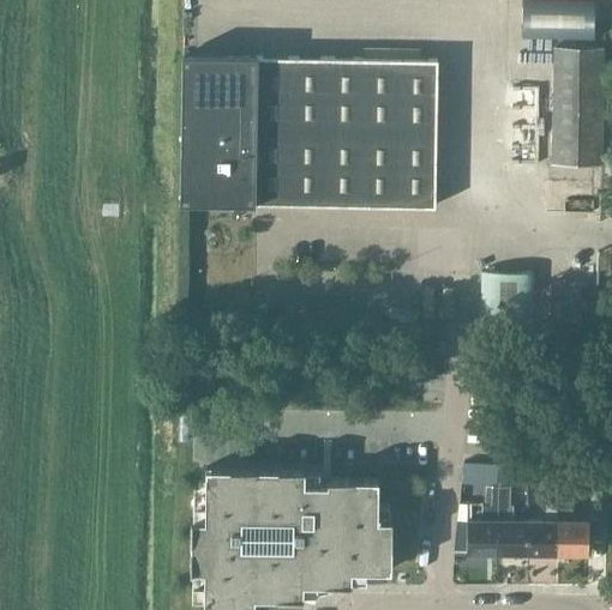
[(525,1),(523,38),(595,40),(597,2),(525,1)]
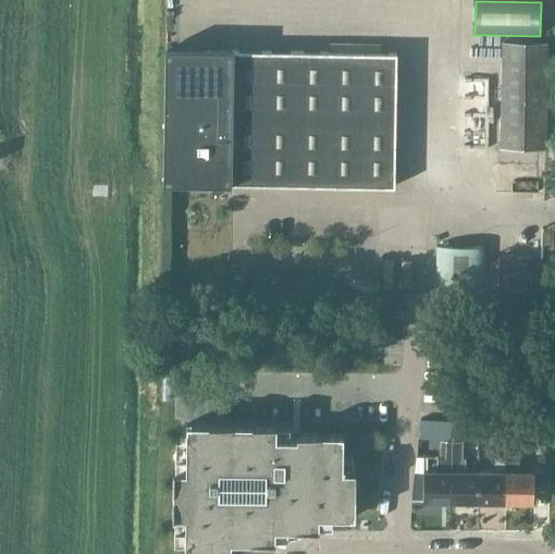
[(550,45),(549,45),(503,44),(501,150),(549,152),(550,45)]
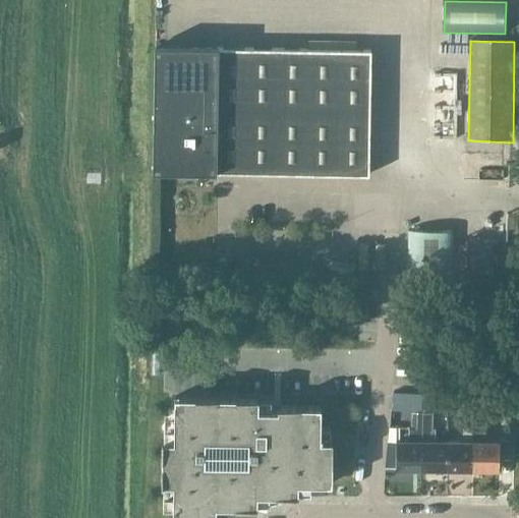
[(371,53),(157,49),(156,49),(154,173),(155,173),(369,177),(371,53)]
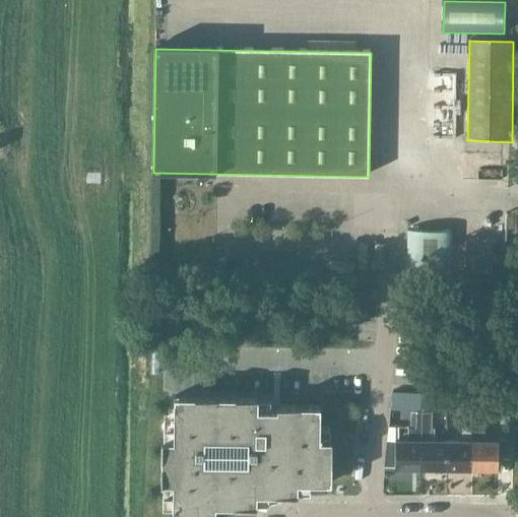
[(442,78),(444,94),(457,92),(455,77),(442,78)]
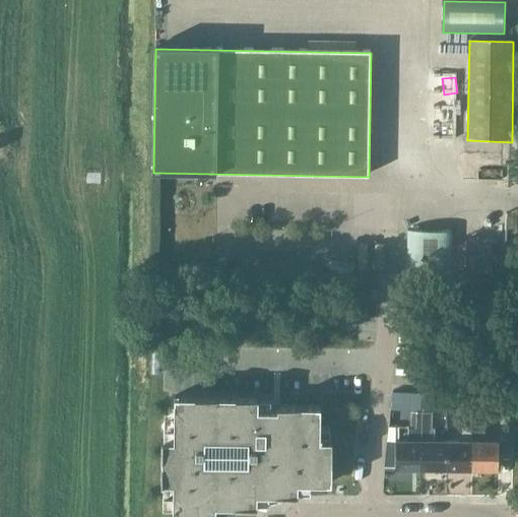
[(409,232),(408,272),(453,273),(454,233),(409,232)]
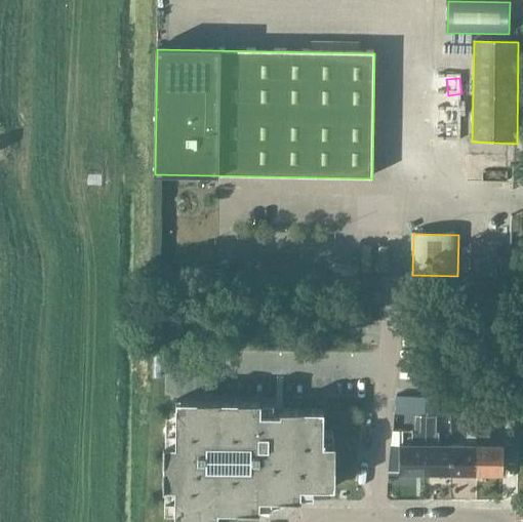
[(474,244),(473,277),(497,278),(498,244),(474,244)]
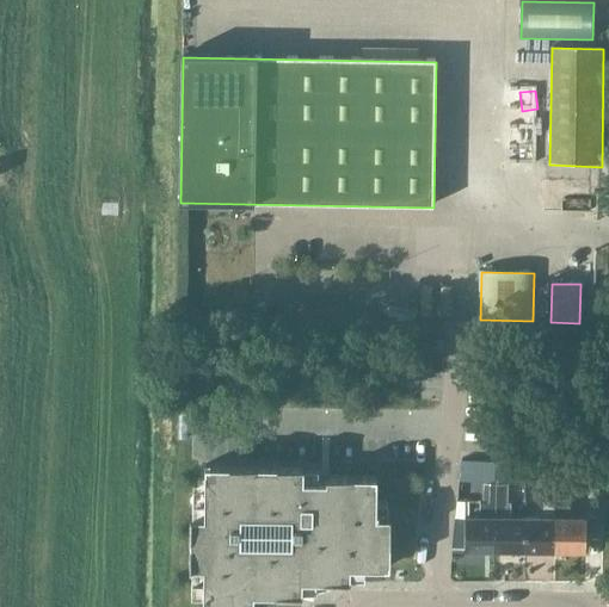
[(416,359),(426,359),(426,350),(416,348),(416,359)]
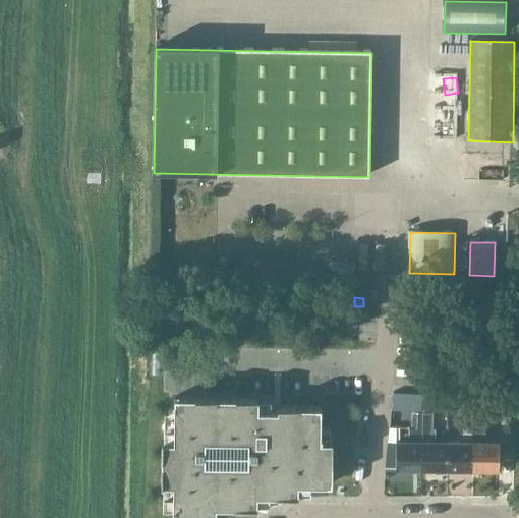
[(354,318),(347,318),(346,329),(354,329),(354,318)]
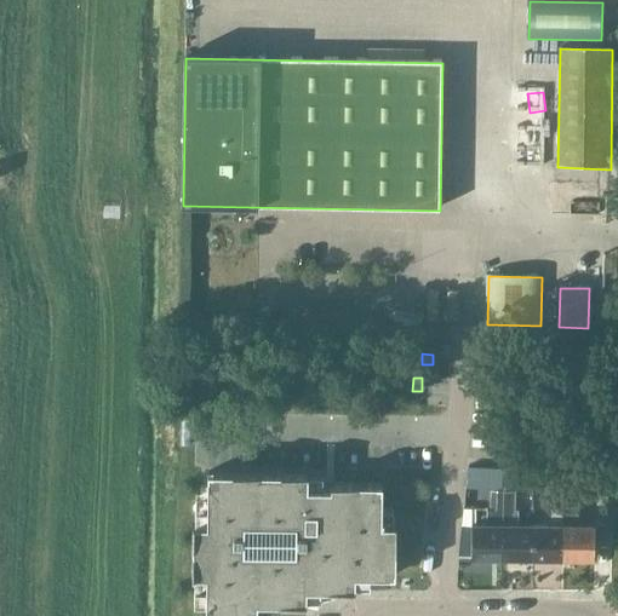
[(308,592),(308,577),(396,579),(396,527),(383,527),(383,487),(335,485),(332,485),(332,491),(324,490),(324,479),(309,479),(309,476),(209,475),(209,489),(209,528),(194,527),(193,579),(207,579),(207,615),(258,615),(258,605),(273,605),(307,605),(308,592)]
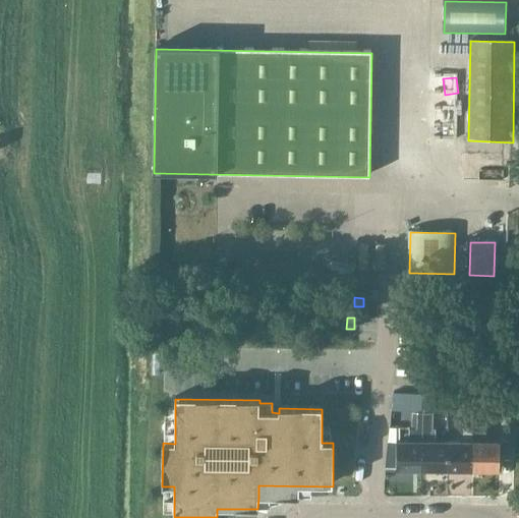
[(472,412),(471,400),(452,400),(452,412),(472,412)]
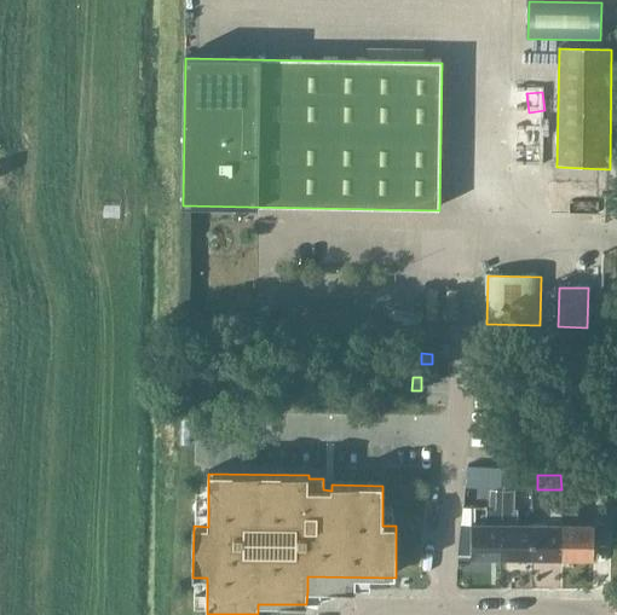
[(565,475),(564,493),(565,493),(576,493),(580,493),(580,476),(565,475)]
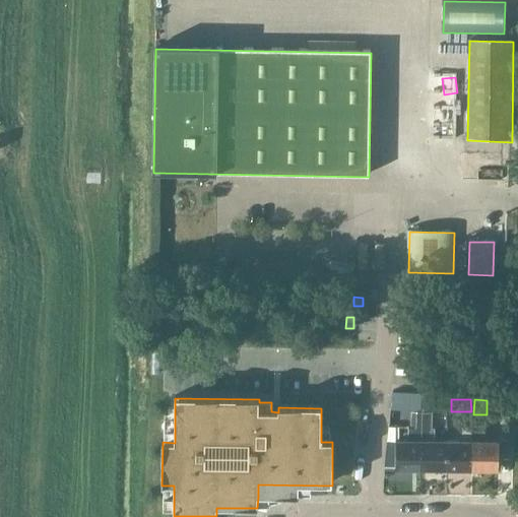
[(396,470),(423,470),(423,443),(423,414),(413,414),(412,414),(412,415),(412,430),(409,430),(408,442),(396,442),(396,470)]
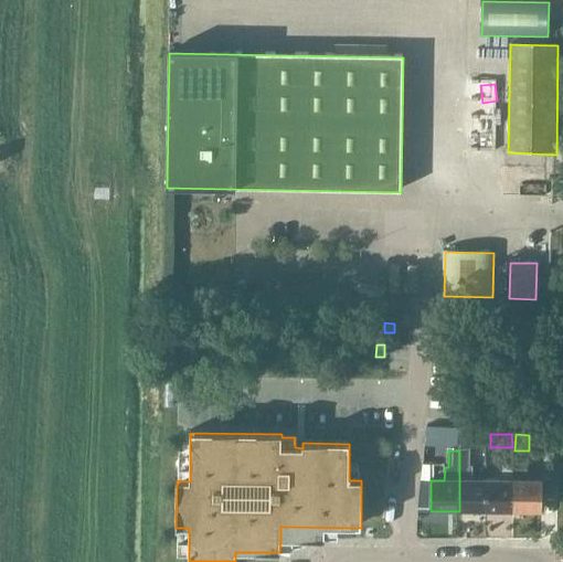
[(459,481),(459,511),(487,512),(487,481),(474,481),(474,467),(470,468),(470,451),(459,451),(459,481)]
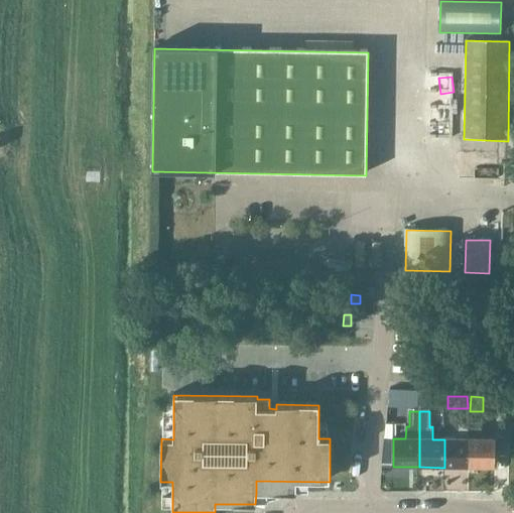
[(444,439),(444,468),(470,468),(470,439),(470,411),(459,411),(458,439),(444,439)]
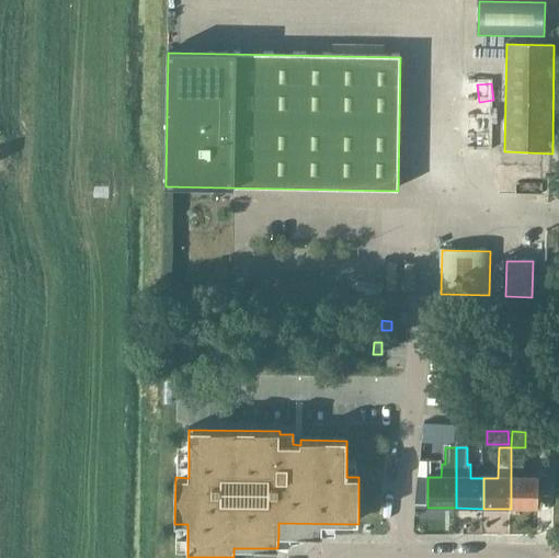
[(511,509),(538,509),(538,493),(538,478),(524,478),(525,447),(522,447),(512,447),(511,447),(511,478),(511,509)]
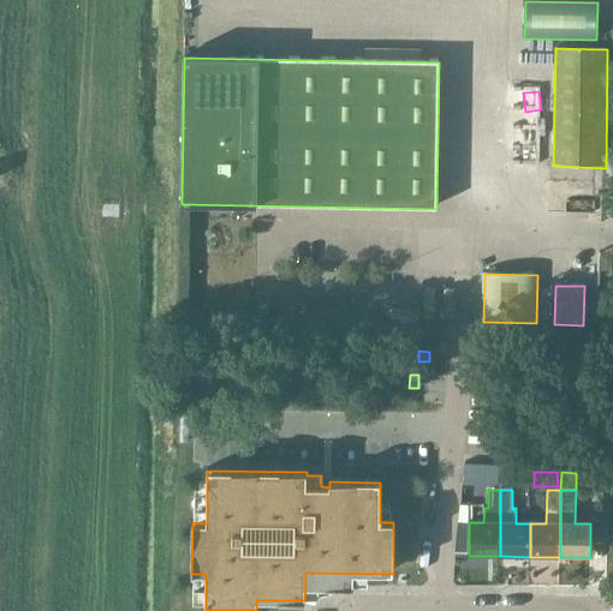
[(457,556),(469,556),(469,522),(459,522),(458,534),(457,556)]
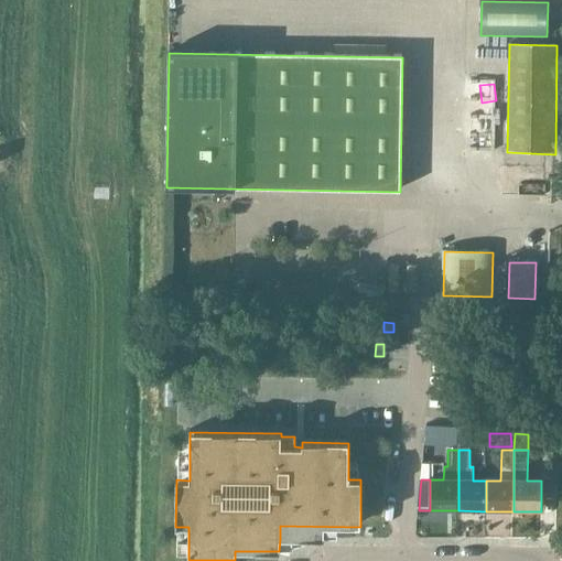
[(541,481),(541,496),(553,496),(553,481),(541,481)]
